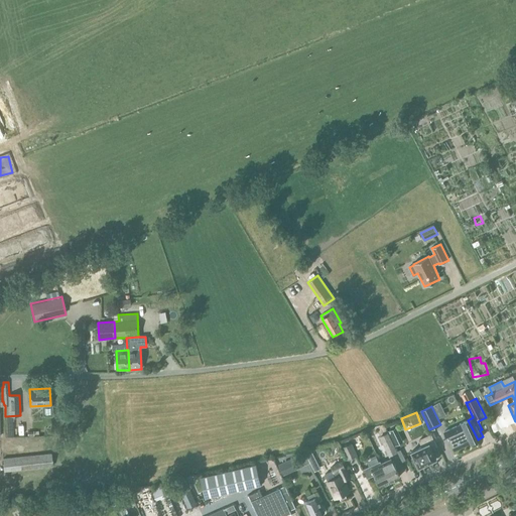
[(478,439),(468,420),(460,423),(460,424),(444,431),(448,439),(449,438),(452,441),(456,449),(469,443),(478,439)]
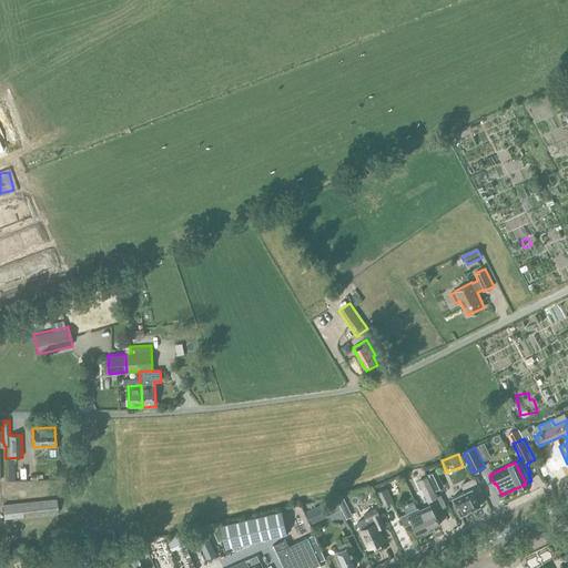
[(436,470),(427,475),(435,490),(444,486),(436,470)]
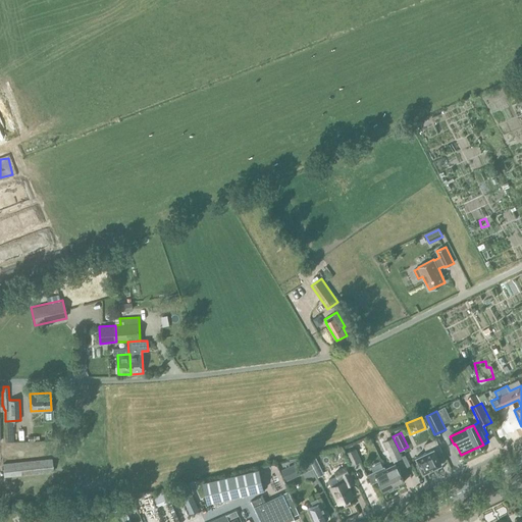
[(393,437),(384,441),(394,462),(403,459),(393,437)]
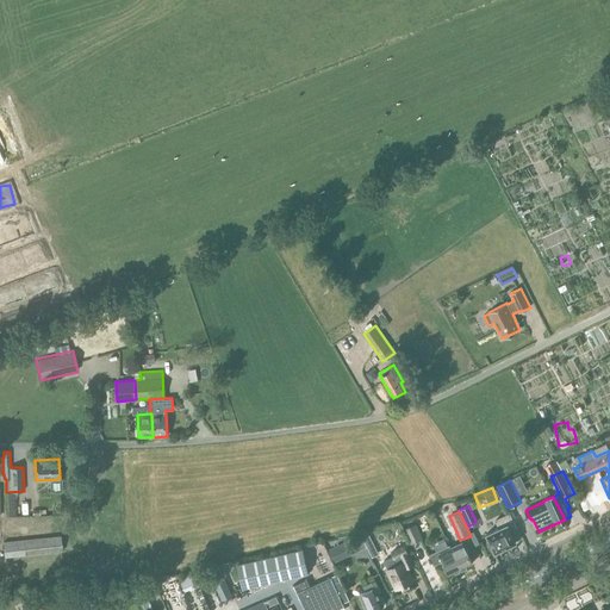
[(499,528),(486,534),(489,540),(486,541),(491,551),(493,549),(495,552),(516,542),(511,531),(517,528),(510,514),(496,520),(499,528)]
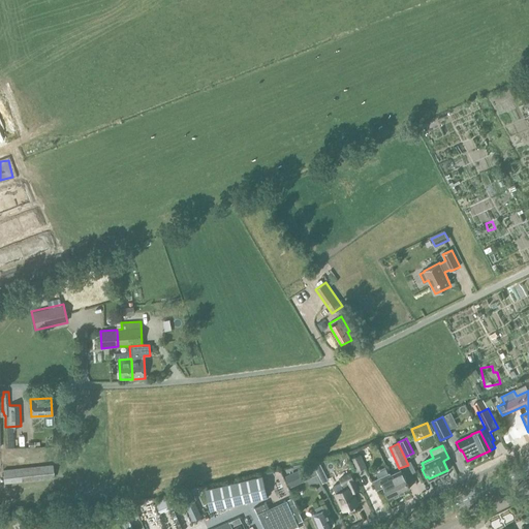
[(356,471),(364,468),(359,455),(350,458),(356,471)]
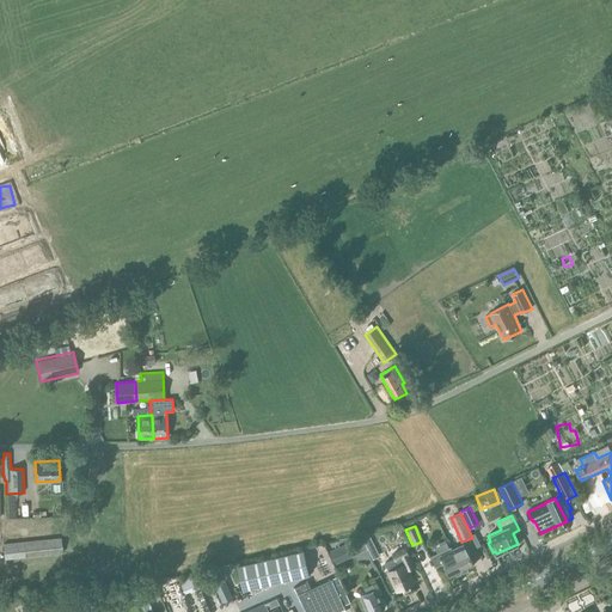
[(61,537),(2,544),(5,560),(63,554),(61,537)]
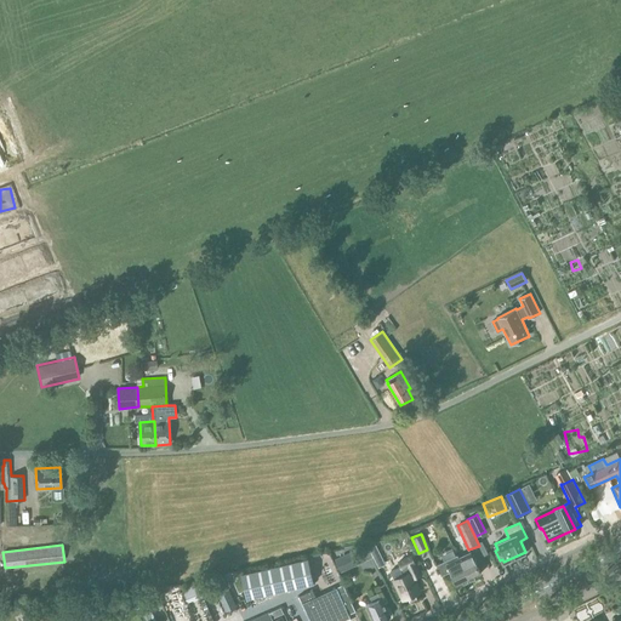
[(365,560),(358,547),(335,559),(341,573),(365,560)]
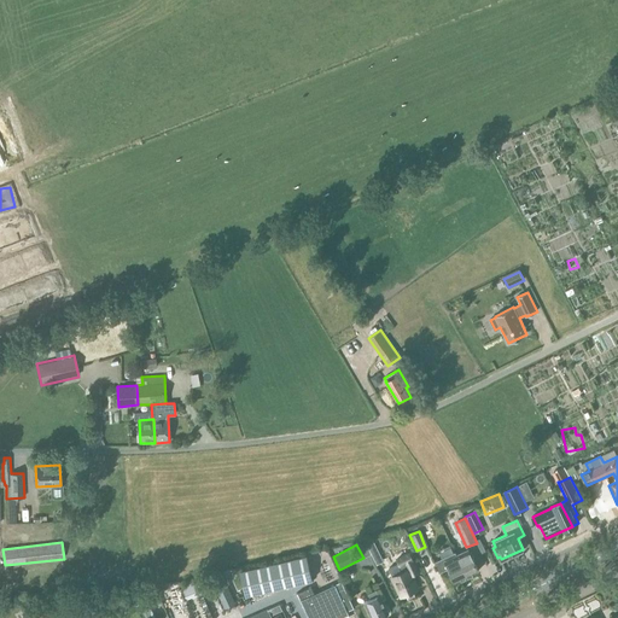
[(461,564),(467,576),(479,570),(472,557),(474,557),(471,548),(458,554),(461,564)]
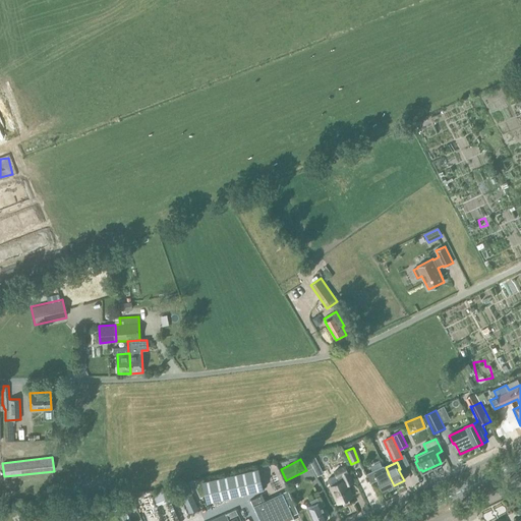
[(336,474),(328,478),(329,481),(331,485),(339,503),(352,496),(347,484),(352,481),(348,472),(345,466),(335,470),(336,474)]
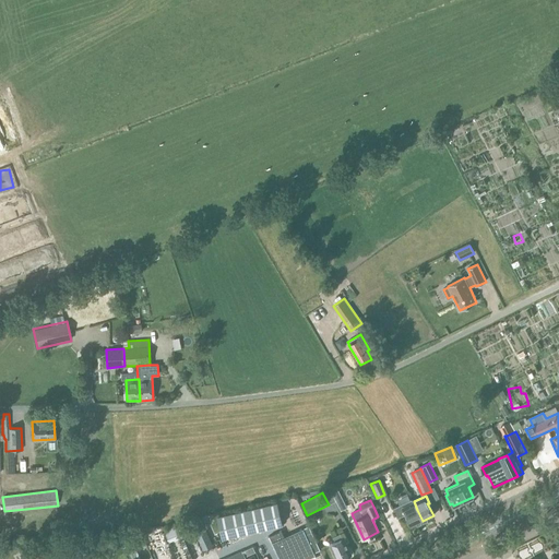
[(417,510),(414,501),(413,502),(412,500),(394,509),(399,519),(405,515),(411,526),(423,521),(417,510)]
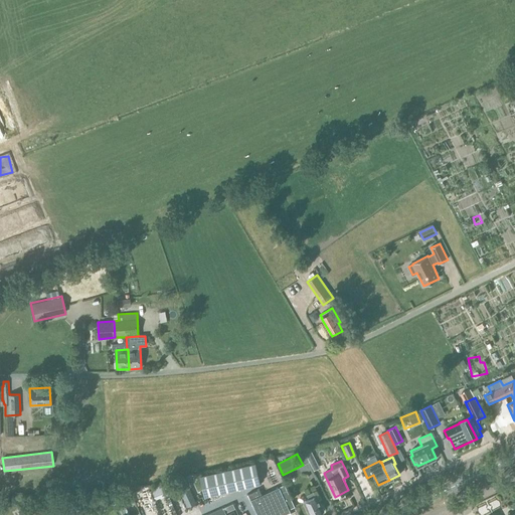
[(243,486),(261,483),(255,463),(200,475),(205,495),(243,486)]
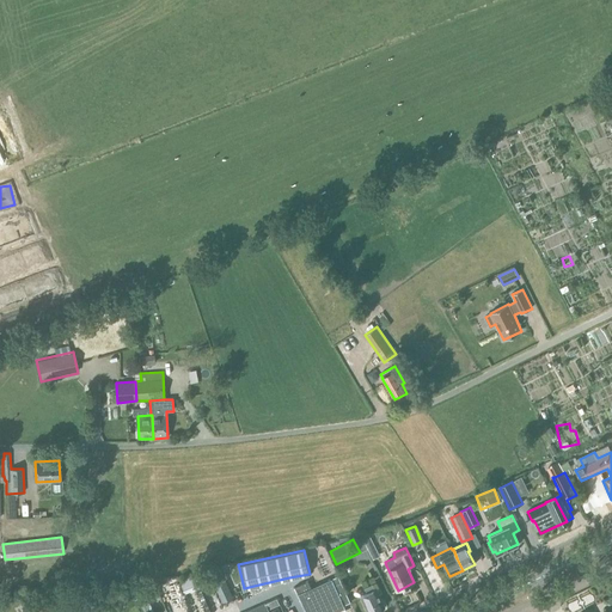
[(218,576),(213,579),(224,601),(232,598),(224,579),(226,577),(225,574),(221,575),(219,569),(215,571),(218,576)]
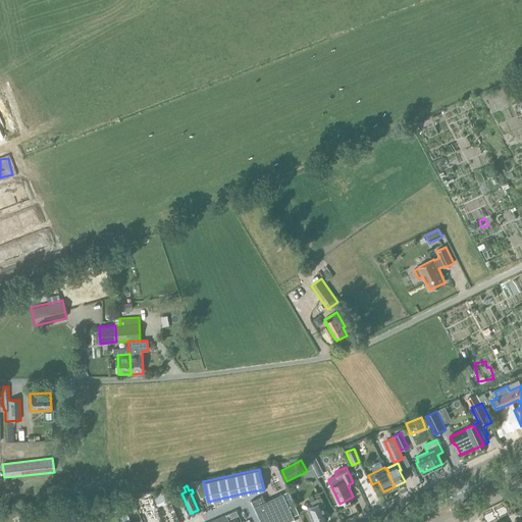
[(154,497),(150,498),(152,505),(156,503),(158,507),(180,498),(176,487),(153,497),(154,497)]
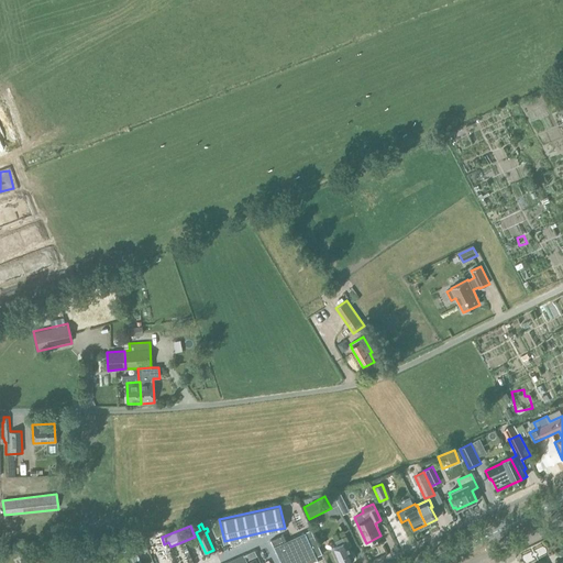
[(306,532),(287,541),(285,536),(273,541),(282,562),(308,562),(318,559),(317,556),(322,553),(311,529),(306,532)]
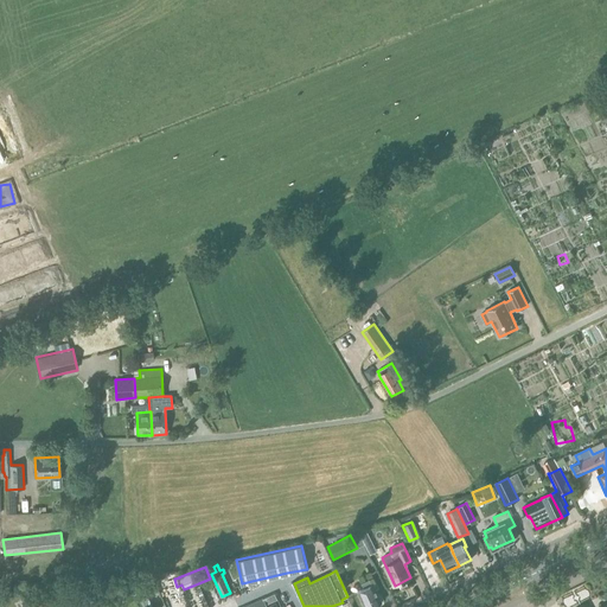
[(364,588),(357,590),(364,606),(370,606),(382,601),(374,583),(372,585),(370,580),(362,583),(364,588)]
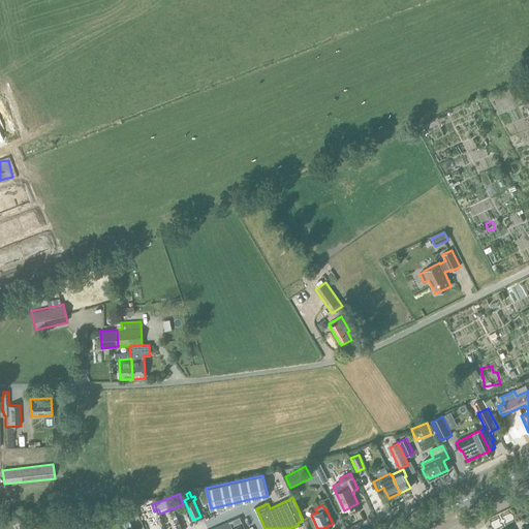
[(105,508),(82,510),(83,520),(106,517),(105,508)]
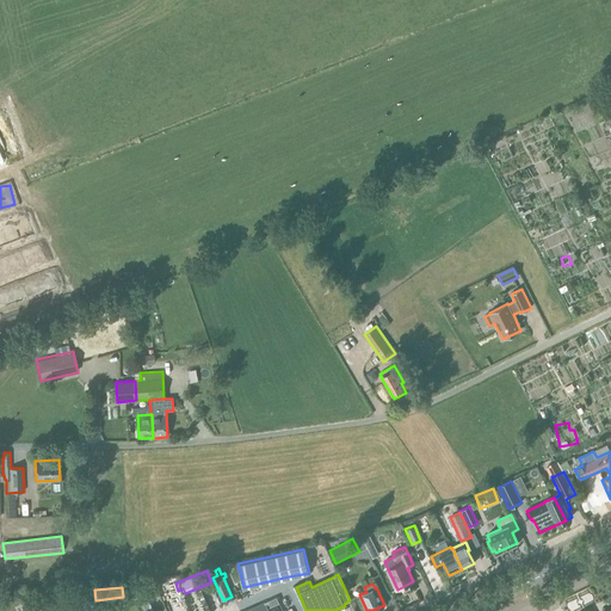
[(277,597),(265,603),(267,609),(279,603),(277,597)]
